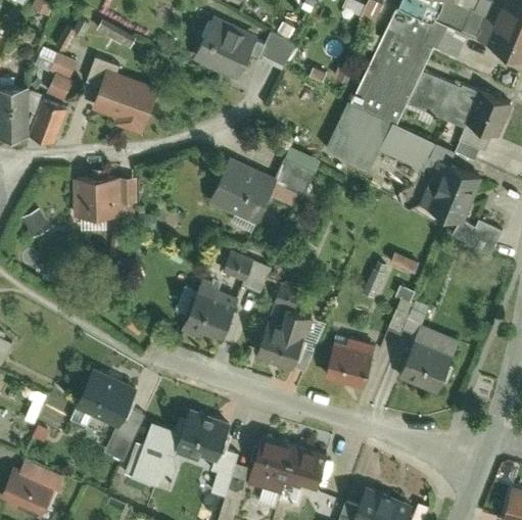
[(57,0),(35,0),(31,10),(50,18),(57,0)]
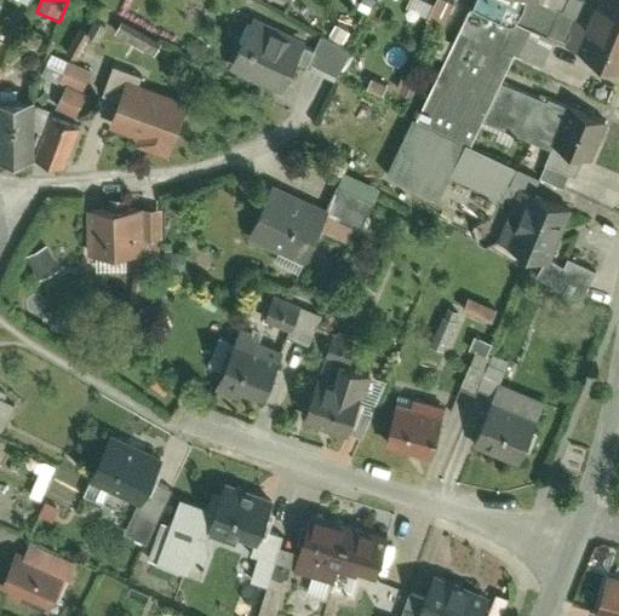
[(463,11),(440,0),(435,10),(428,24),(452,35),(463,11)]
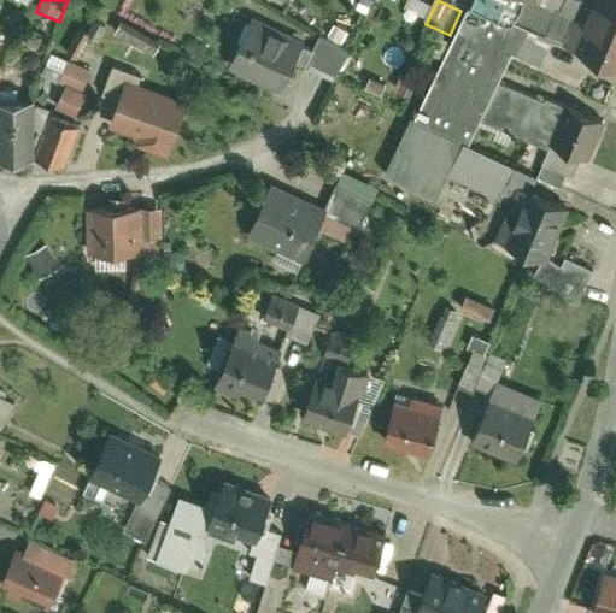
[(476,0),(471,12),(511,31),(515,25),(527,0),(535,5),(524,0),(476,0)]
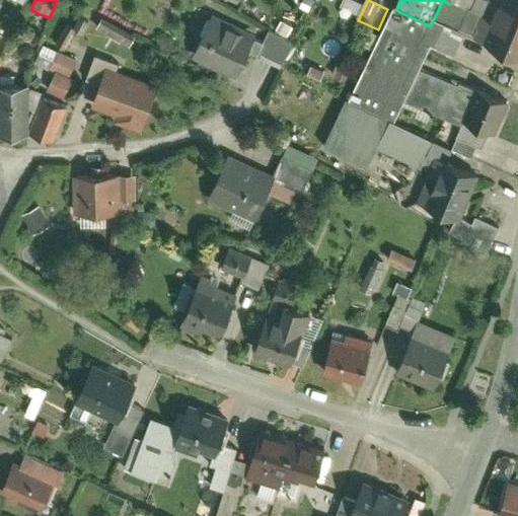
[(472,40),(482,19),(450,4),(443,0),(433,21),(447,27),(465,35),(472,40)]
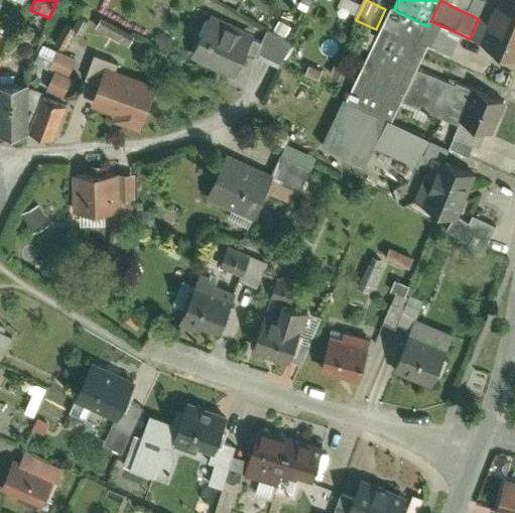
[(485,21),(493,6),(479,0),(448,0),(447,4),(479,19),(485,21)]
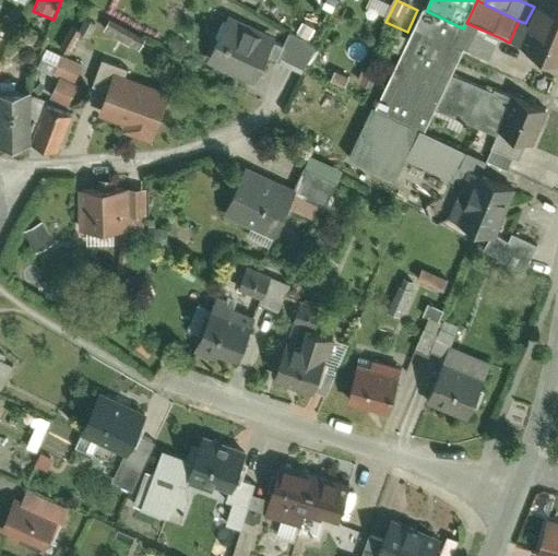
[(557,0),(531,0),(531,1),(535,3),(534,7),(525,23),(519,21),(509,43),(557,64),(557,0)]
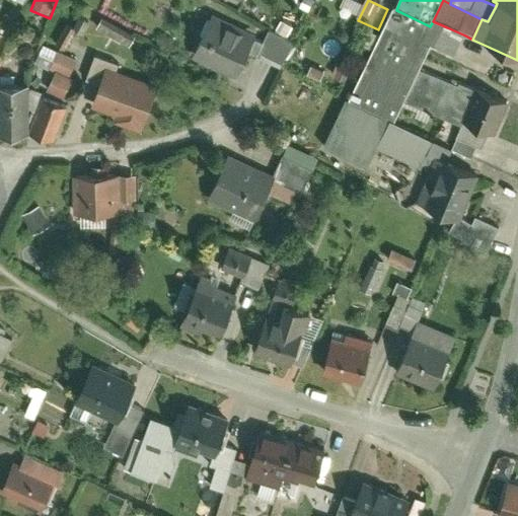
[(390,124),(394,125),(404,102),(420,71),(429,50),(421,47),(430,26),(396,10),(393,9),(349,103),(390,124)]
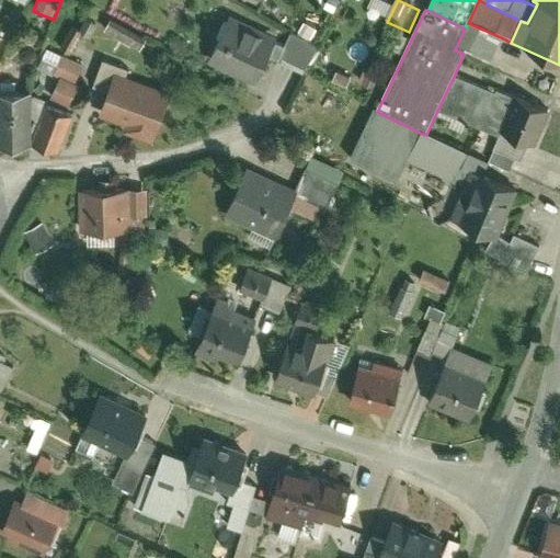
[(229,18),(206,64),(251,86),(274,40),(229,18)]
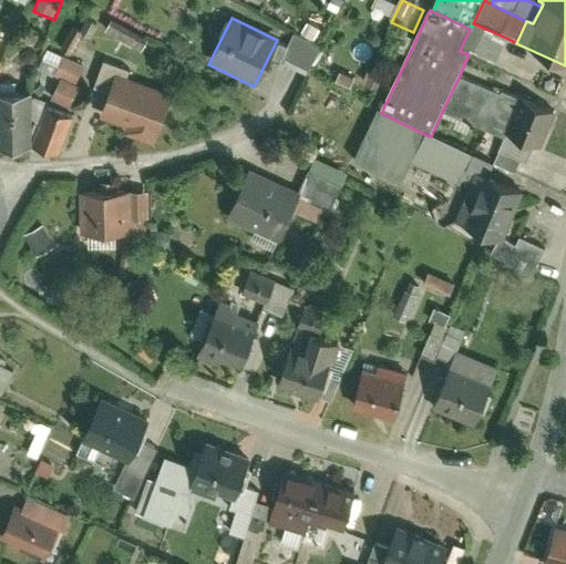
[(98,28),(86,20),(81,32),(91,38),(98,28)]
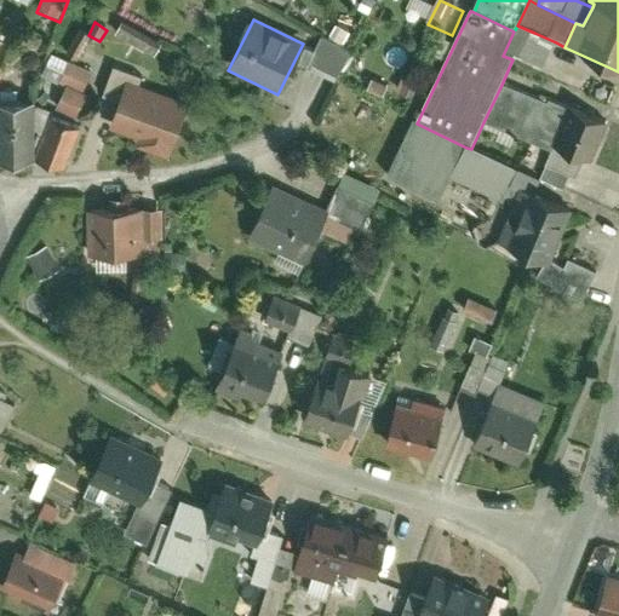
[(517,26),(514,32),(503,56),(513,59),(520,63),(521,62),(534,33),(517,26)]
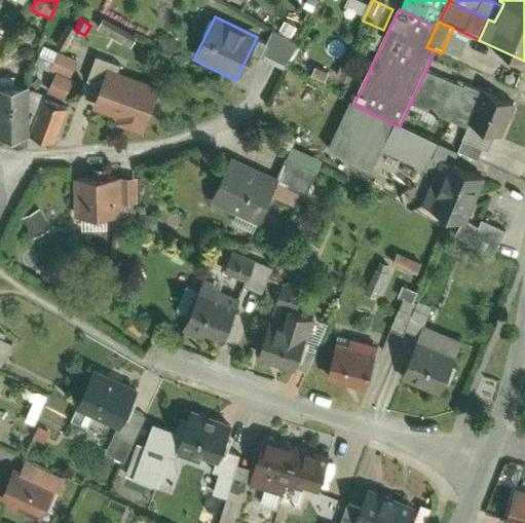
[(136,42),(103,23),(98,32),(127,49),(128,47),(132,49),(136,42)]
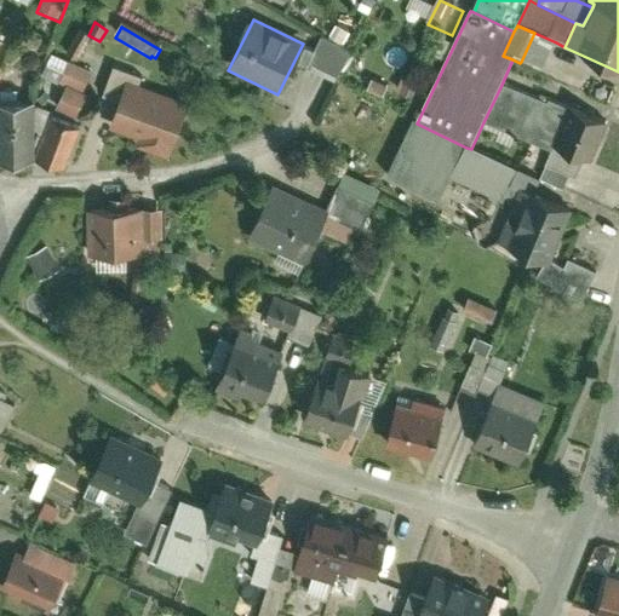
[(348,36),(334,29),(327,41),(340,50),(348,36)]
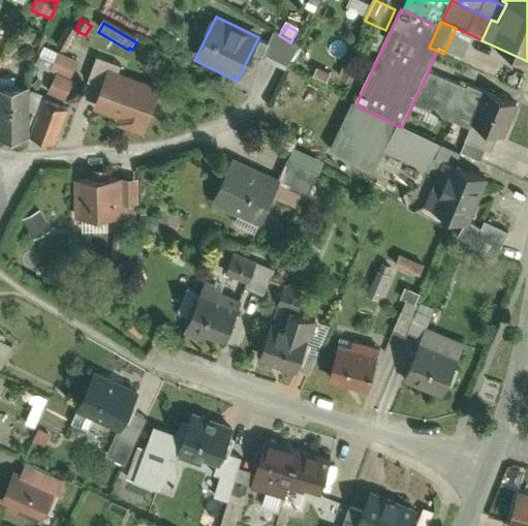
[(69,27),(52,53),(57,55),(62,58),(76,32),(69,27)]
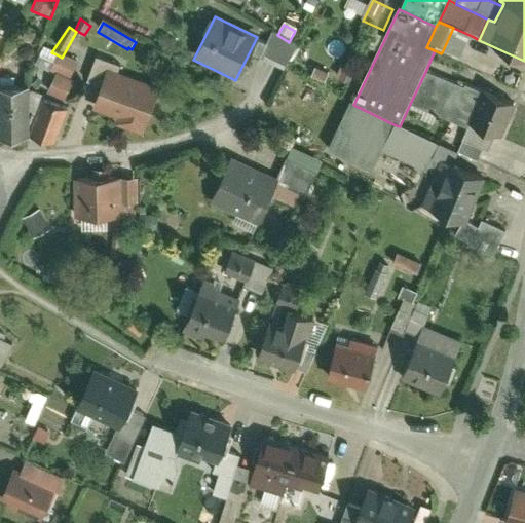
[(472,36),(453,28),(442,52),(460,61),(472,36)]
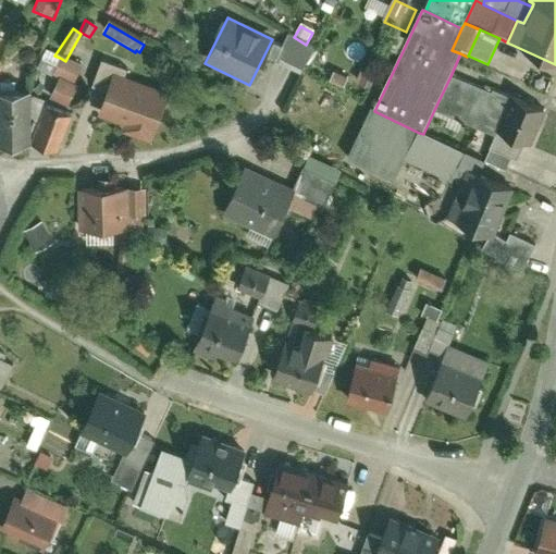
[(294,37),(286,36),(275,60),(301,73),(313,48),(306,45),(294,37)]
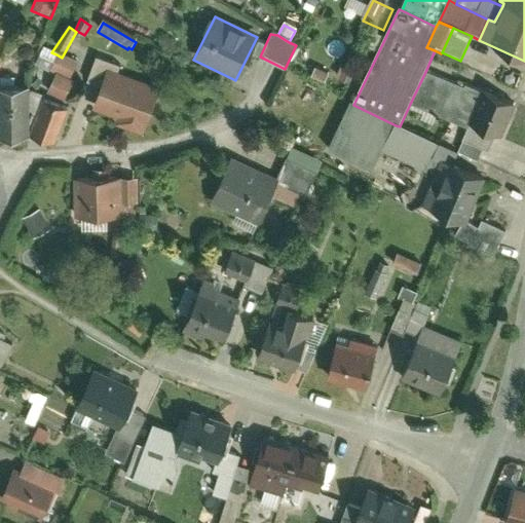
[(48,74),(57,54),(51,52),(41,48),(33,69),(48,75),(48,74)]
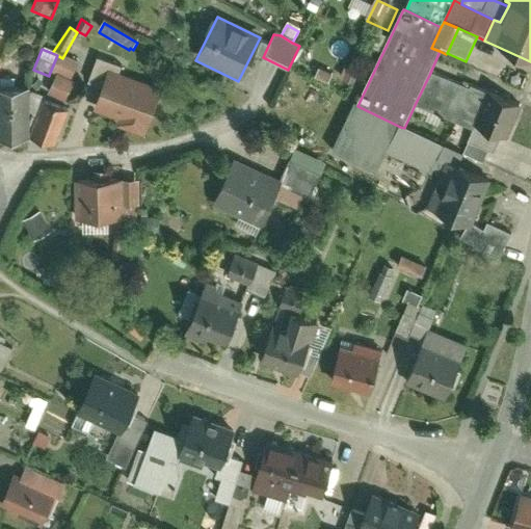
[(56,76),(70,81),(77,63),(62,58),(57,55),(49,75),(55,78),(56,76)]
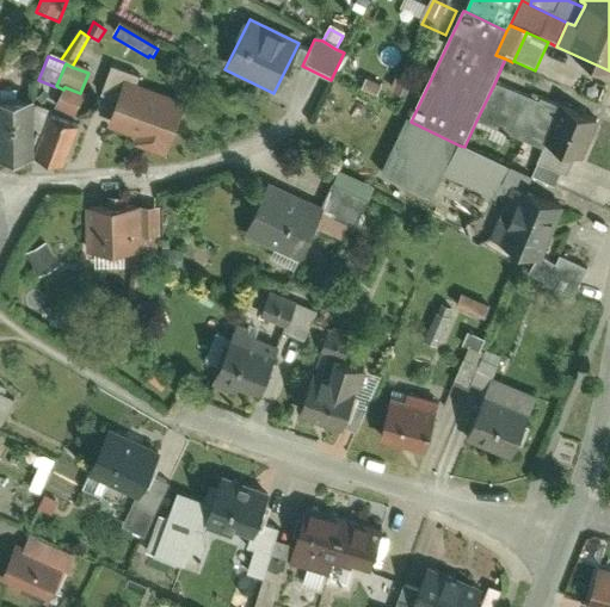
[(117,103),(125,81),(137,86),(141,78),(111,67),(100,97),(117,103)]
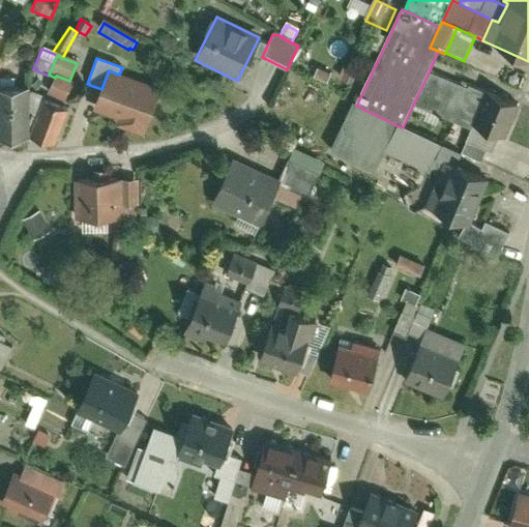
[(119,75),(109,70),(101,89),(93,112),(119,121),(117,127),(145,137),(163,90),(119,75)]
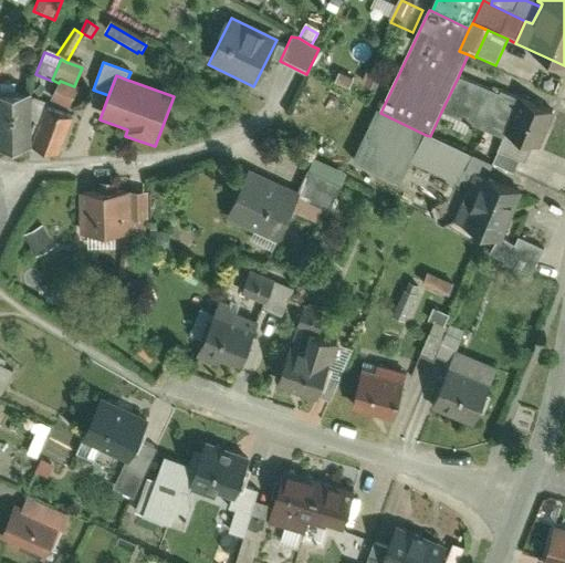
[(489,92),(458,77),(441,112),(473,127),(489,92)]
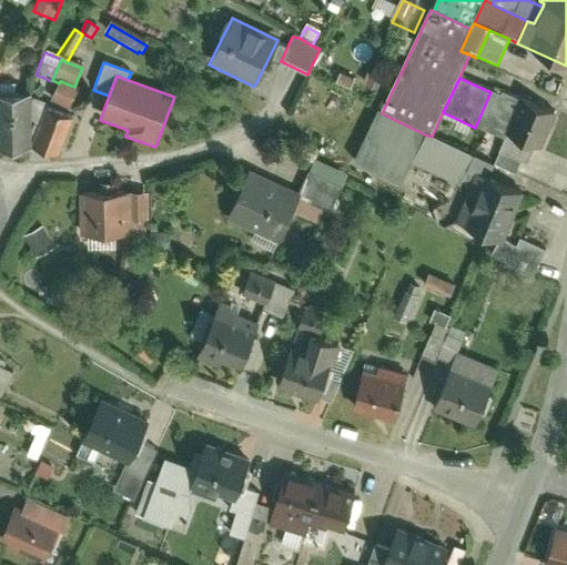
[(59,83),(52,99),(70,107),(78,88),(74,87),(60,81),(59,83)]
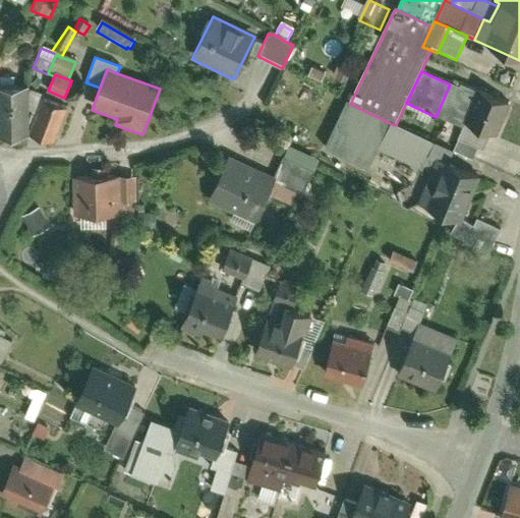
[(477,91),(452,80),(450,84),(436,117),(461,127),(463,124),(477,91)]
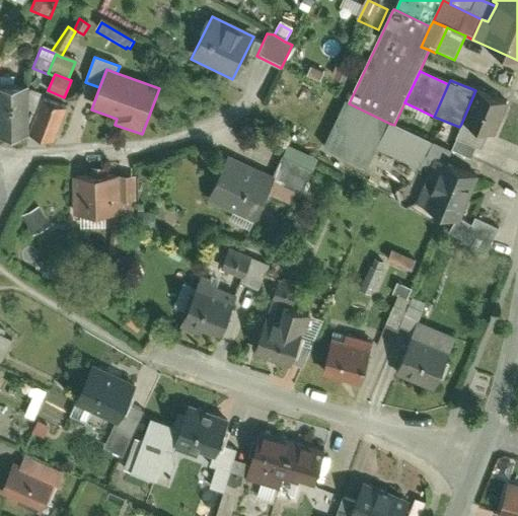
[(28,87),(0,87),(0,136),(29,137),(29,92),(28,87)]
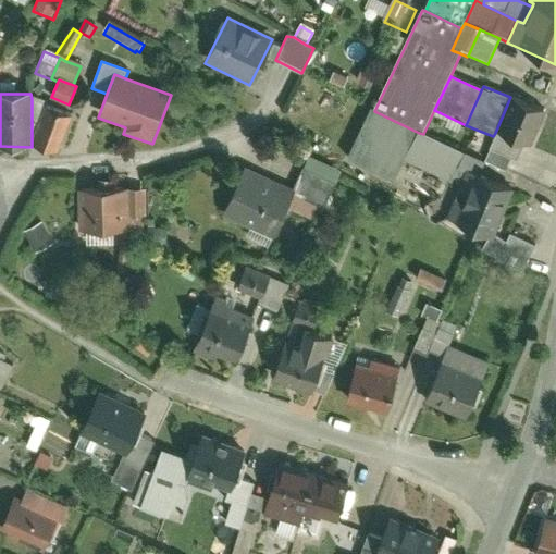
[(542,111),(510,97),(495,133),(522,143),(528,146),(542,111)]
